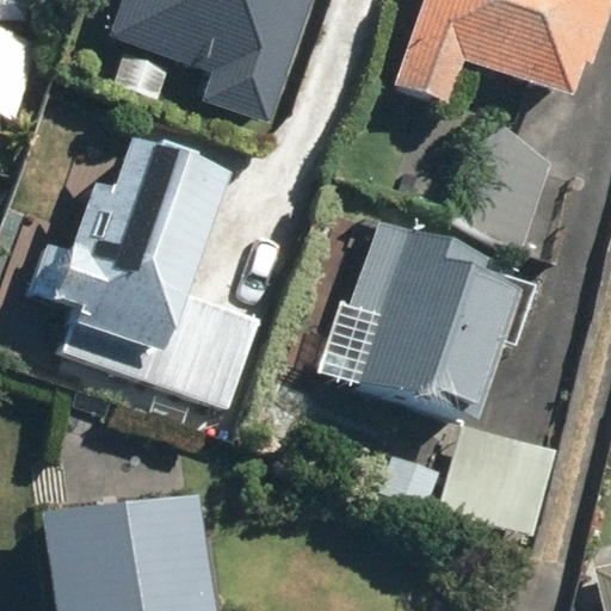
[(128,0),(115,38),(211,72),(201,102),(271,127),(314,0),(128,0)]
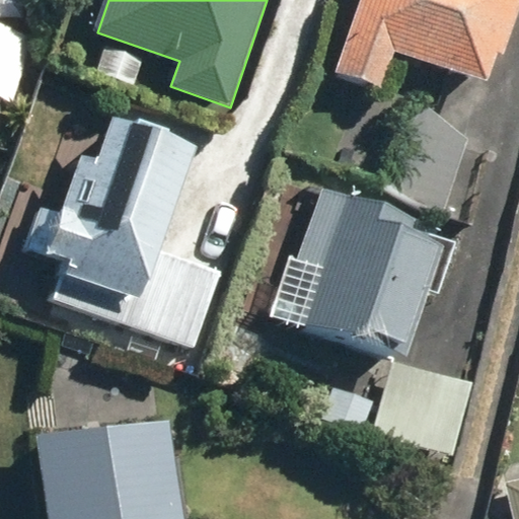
[(358,0),(334,76),(378,90),(389,54),(491,86),(518,0),(358,0)]
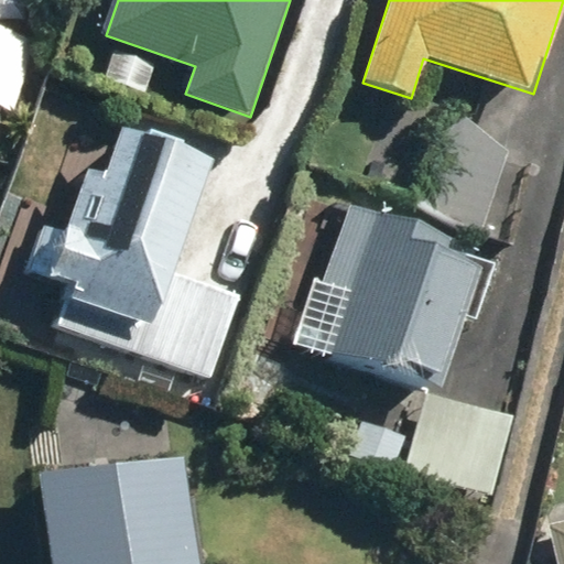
[(0,126),(31,42),(0,30),(0,126)]
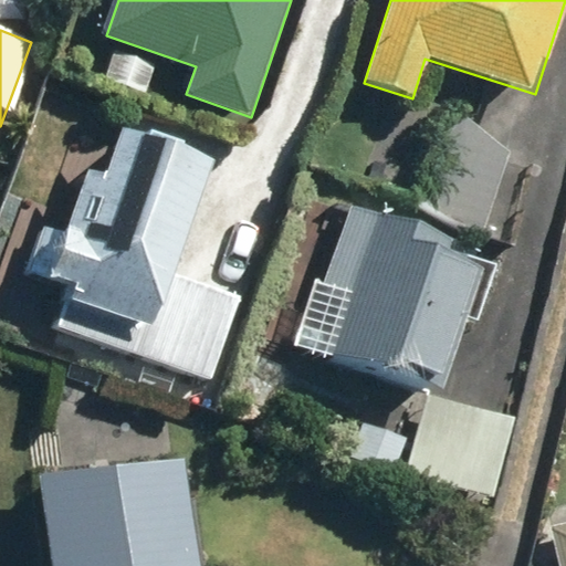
[(510,150),(478,121),(446,109),(411,210),(482,234),(510,150)]
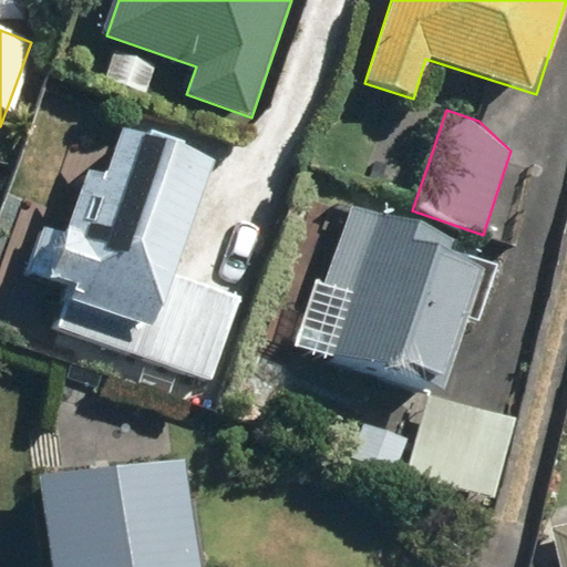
[(58,323),(212,379),(256,256),(192,233),(219,157),(124,123),(107,171),(90,164),(66,228),(48,222),(30,274),(70,288),(58,323)]
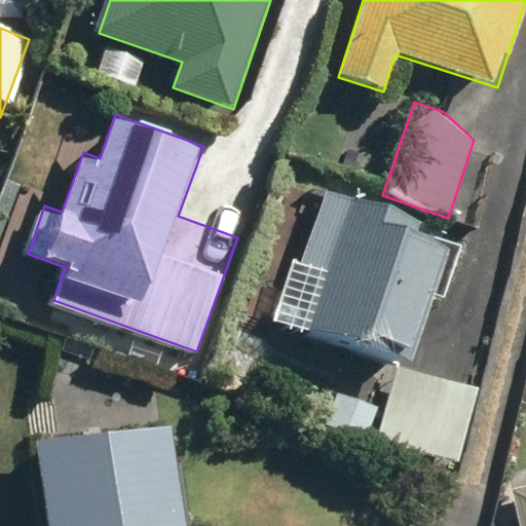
[(323,268),(306,318),(414,355),(455,232),(322,188),(298,260),(323,268)]
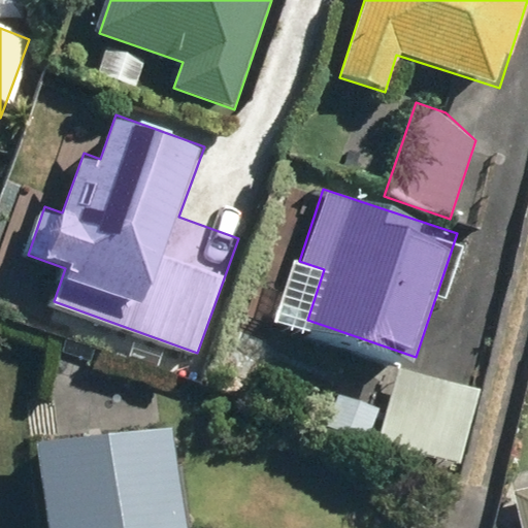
[(481,387),(398,366),(389,406),(336,393),(327,432),(462,465),(481,387)]
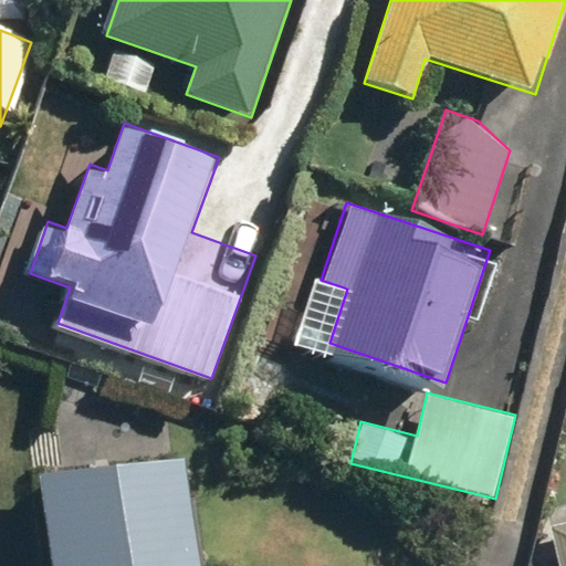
[(50,565),(203,565),(189,452),(38,471),(50,565)]
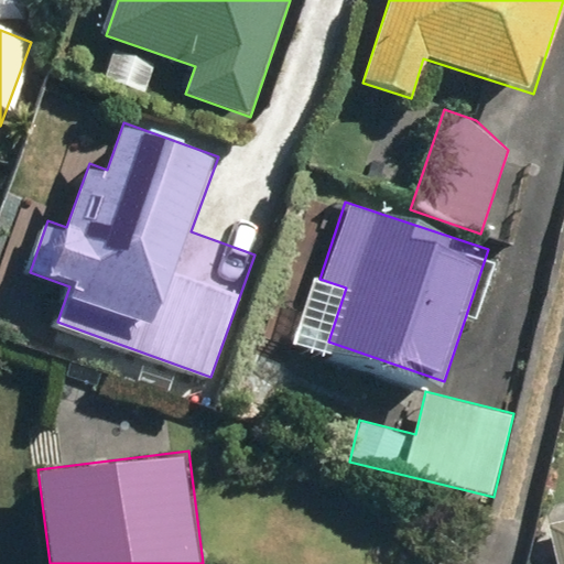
[(555,563),(563,563),(563,523),(549,528),(555,563)]
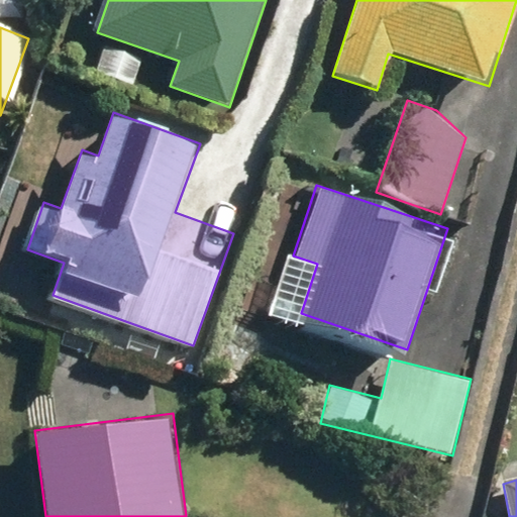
All buildings are outlined.
